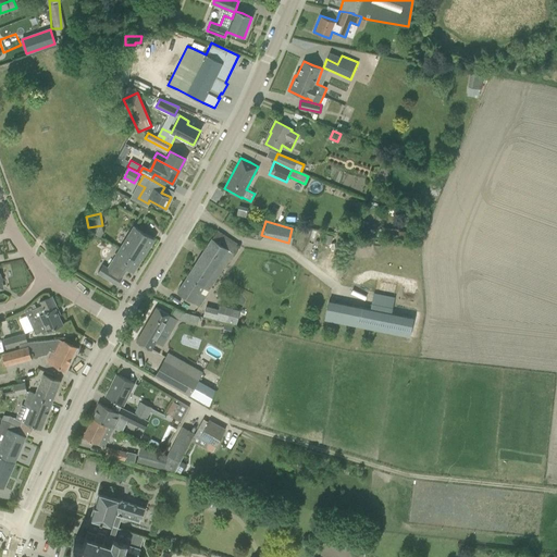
[(127,237),(123,243),(143,256),(153,238),(134,225),(127,237)]
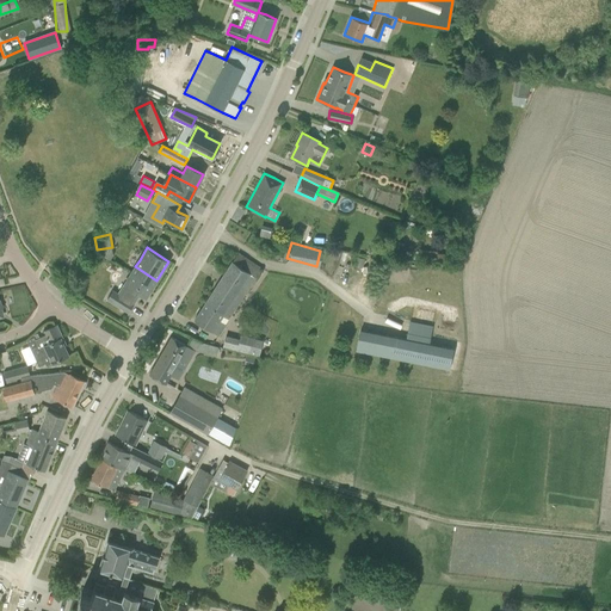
[(193,320),(204,327),(218,335),(226,325),(224,323),(260,267),(238,253),(193,320)]
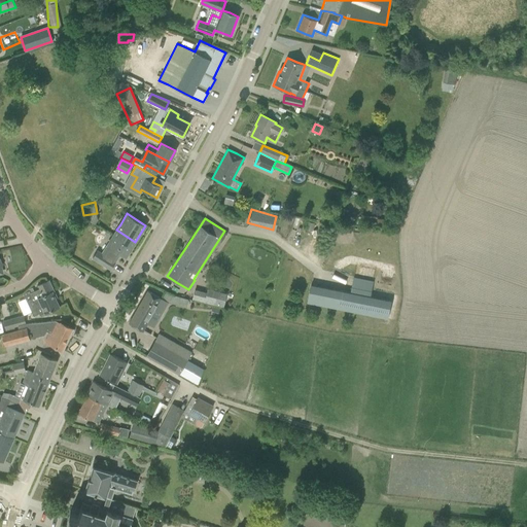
[(135,242),(116,230),(102,253),(97,250),(92,257),(111,270),(115,262),(113,261),(116,257),(117,257),(119,254),(125,256),(125,257),(126,257),(135,242)]
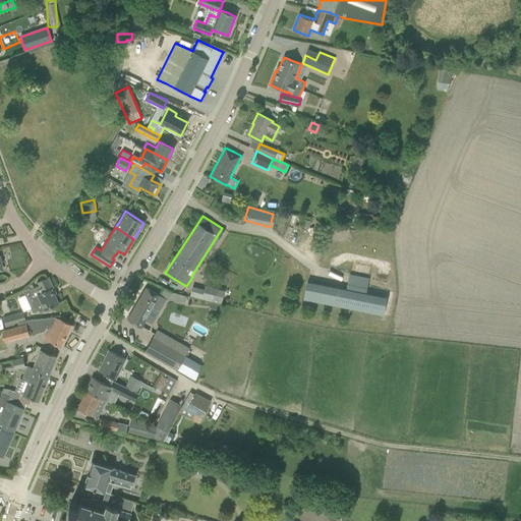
[(22,290),(25,297),(33,312),(39,310),(39,311),(58,303),(51,288),(47,278),(38,282),(39,286),(30,290),(29,287),(22,290)]
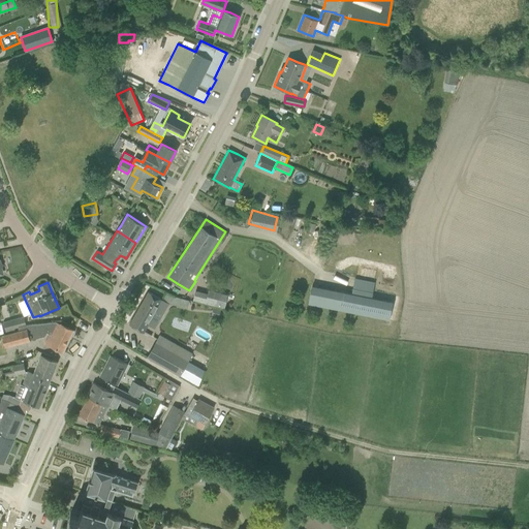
[(389,319),(392,302),(312,285),(308,304),(389,319)]
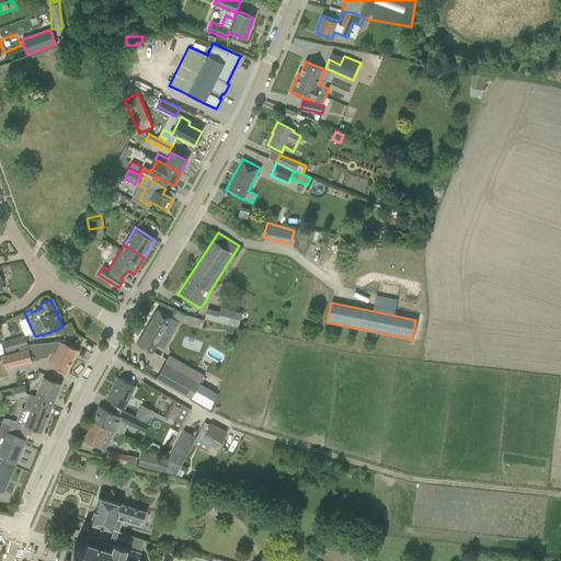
[(220,311),(217,322),(238,328),(241,312),(221,308),(220,311)]
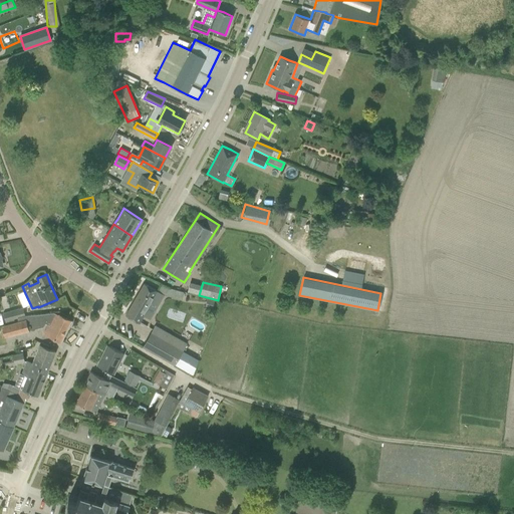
[(144,283),(125,315),(139,323),(152,301),(160,305),(165,296),(144,283)]
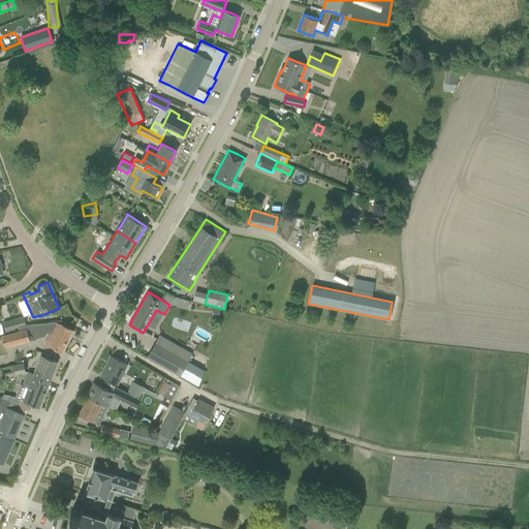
[(214,309),(212,316),(219,317),(220,311),(214,309)]
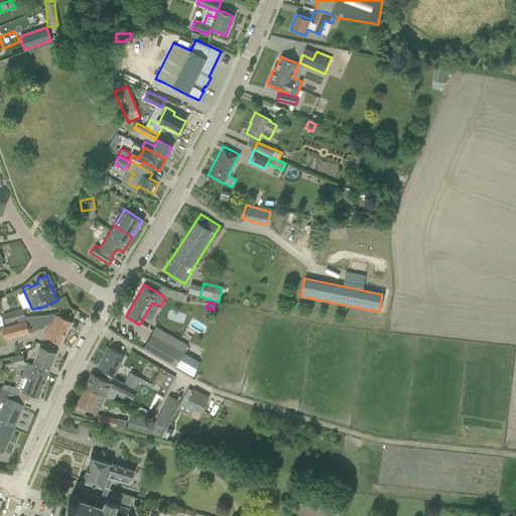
[(3,314),(6,327),(18,324),(17,318),(24,317),(22,309),(3,314)]
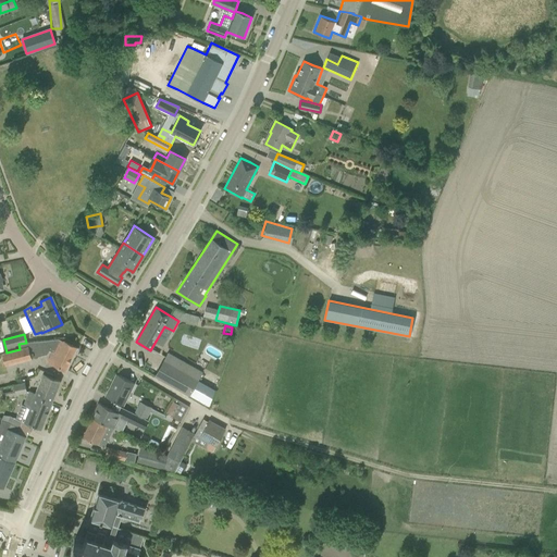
[(20,349),(7,353),(1,354),(4,364),(14,361),(14,362),(47,354),(48,350),(52,351),(47,361),(65,370),(73,355),(74,356),(77,349),(76,348),(76,347),(63,341),(63,342),(58,338),(58,339),(26,343),(19,344),(20,349)]
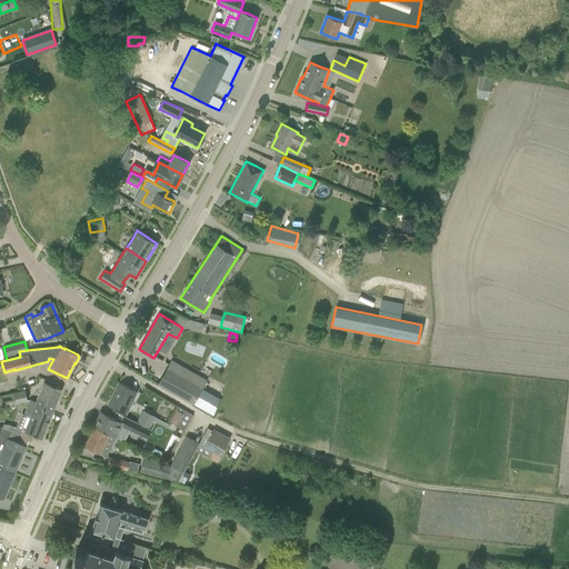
[(206,380),(171,361),(158,385),(192,405),(206,380)]
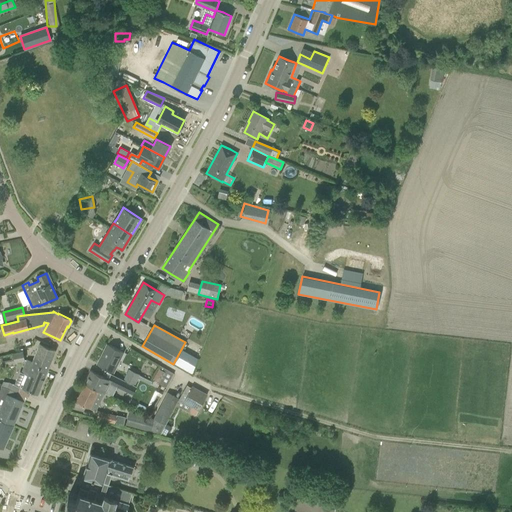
[(26,360),(22,370),(44,378),(55,351),(39,344),(32,362),(26,360)]
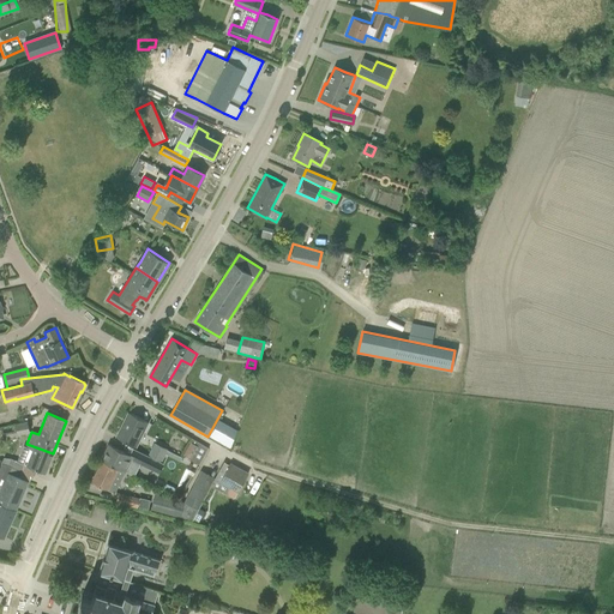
[(130,414),(124,426),(122,425),(116,438),(127,443),(136,446),(142,433),(146,422),(128,413),(130,414)]
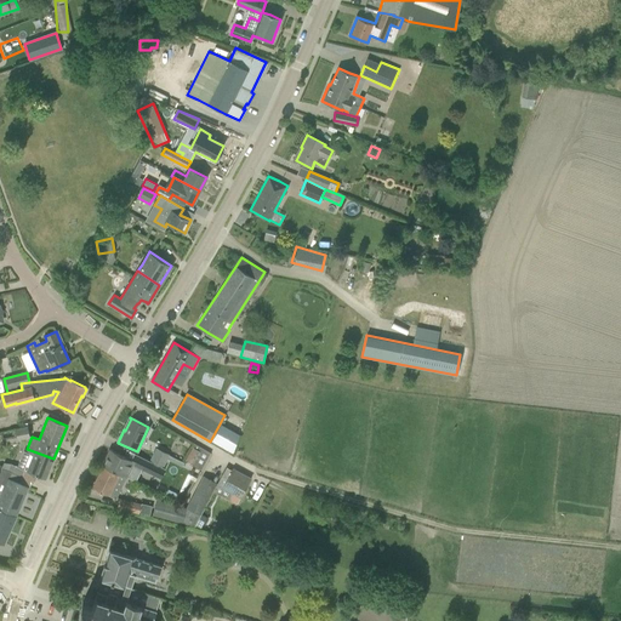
[(15,429),(17,439),(29,437),(27,426),(15,429)]
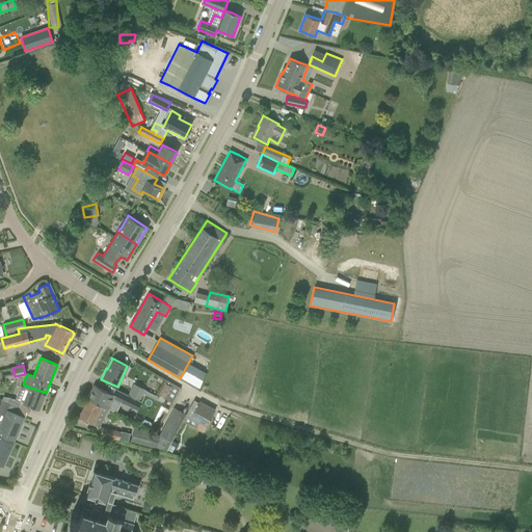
[(159,395),(166,399),(171,388),(164,383),(159,395)]
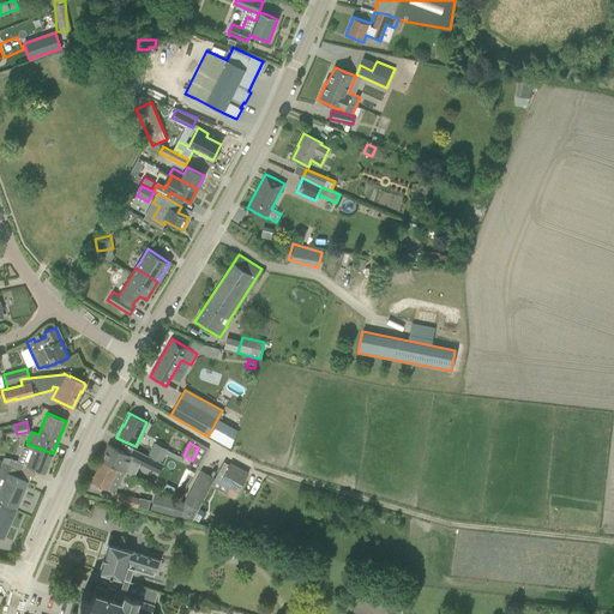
[(53,453),(26,444),(25,449),(31,451),(26,463),(28,464),(26,465),(44,473),(53,453)]
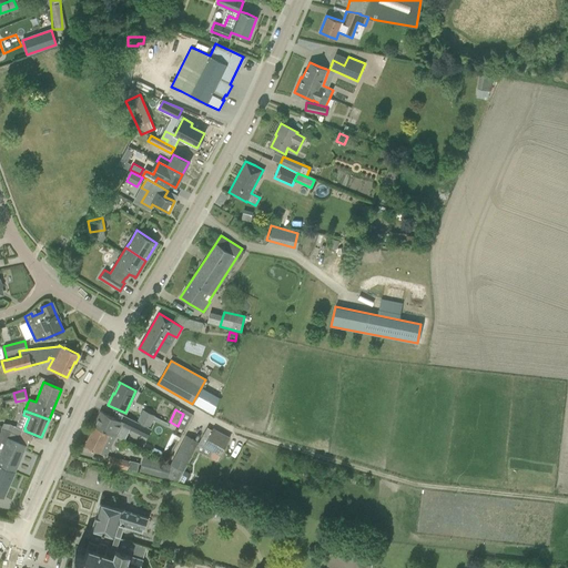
[(100,411),(93,425),(93,426),(94,425),(114,435),(123,439),(130,426),(130,425),(120,421),(110,415),(100,411)]
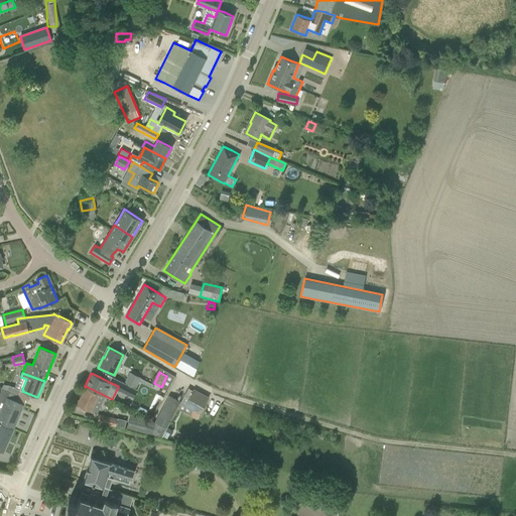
[(129,373),(124,383),(135,388),(140,378),(129,373)]
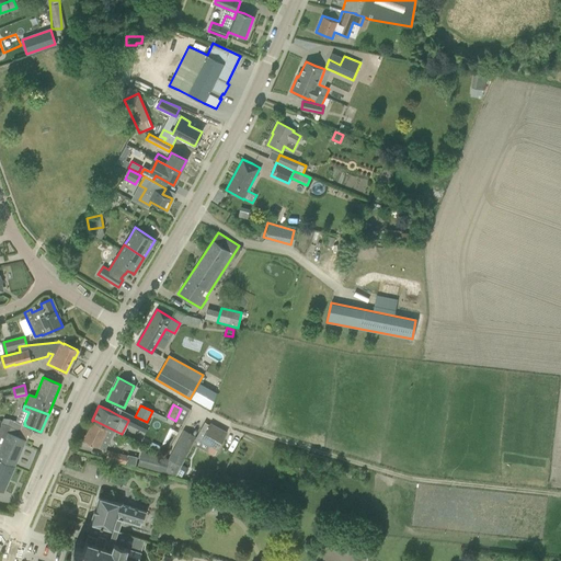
[(135,416),(133,423),(144,428),(147,422),(135,416)]
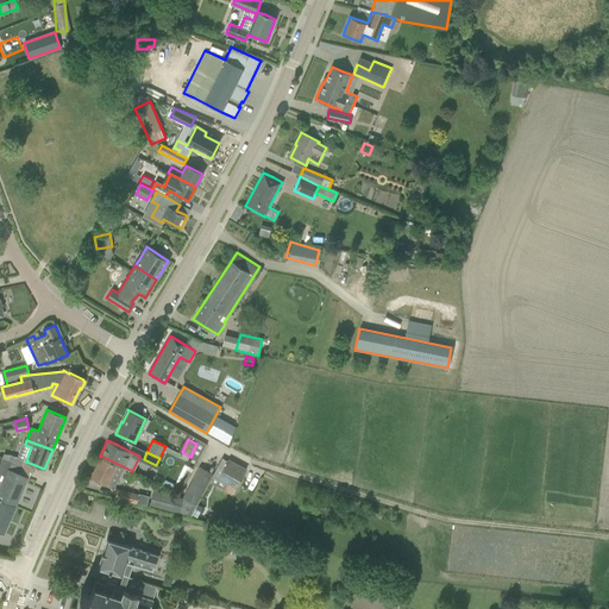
[(100,457),(90,477),(101,483),(114,489),(121,472),(120,472),(123,466),(101,456),(100,457)]
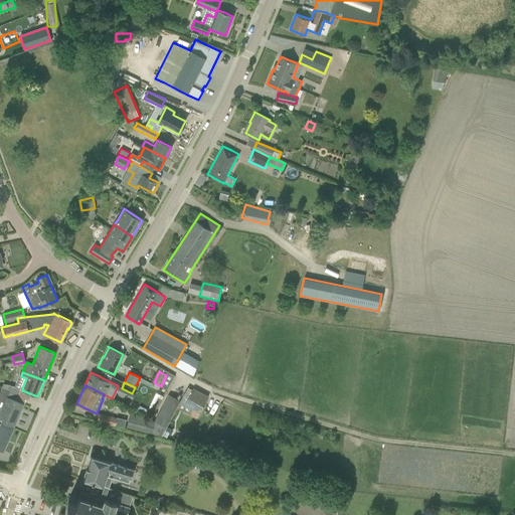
[(179,402),(177,406),(189,412),(189,413),(196,417),(207,397),(192,389),(188,396),(184,394),(180,401),(179,402)]
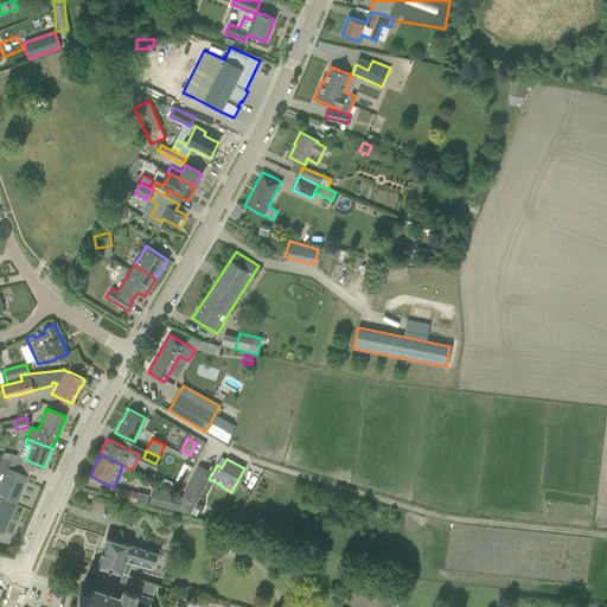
[(152,489),(148,504),(190,515),(191,512),(190,512),(196,503),(209,479),(211,474),(212,473),(198,465),(181,497),(152,489)]
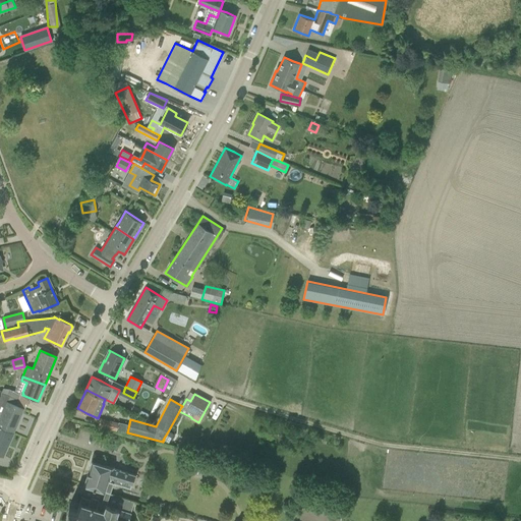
[(6,401),(0,415),(0,426),(13,432),(23,408),(6,401)]
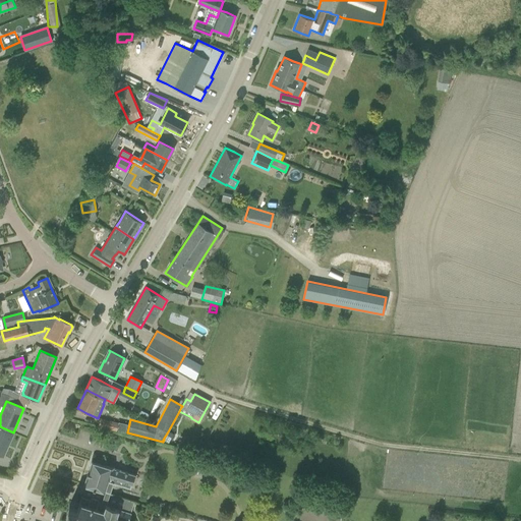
[(100,419),(98,427),(125,433),(126,430),(117,427),(118,423),(100,419)]
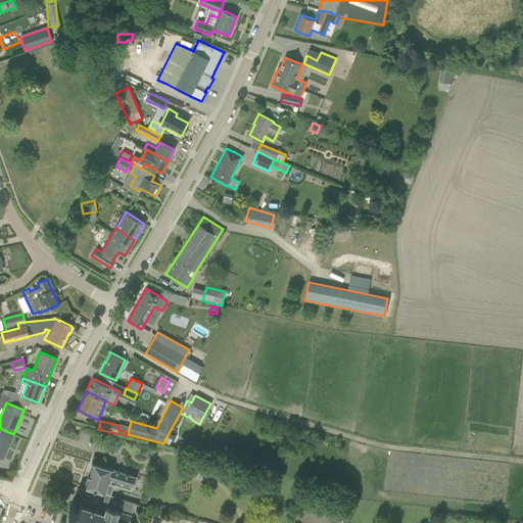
[(3,457),(13,434),(0,428),(0,456),(3,458),(4,458),(3,457)]
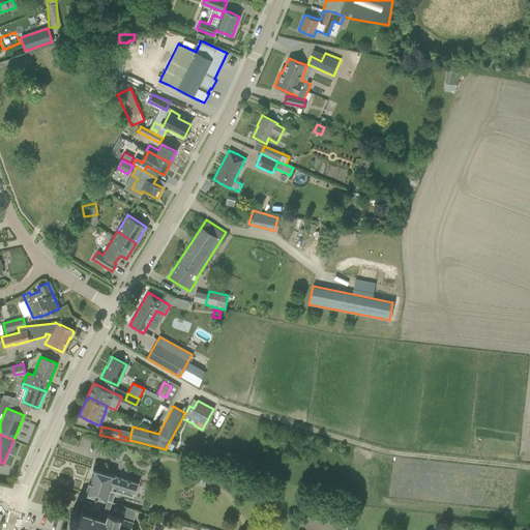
[(195,474),(201,476),(204,466),(198,464),(195,474)]
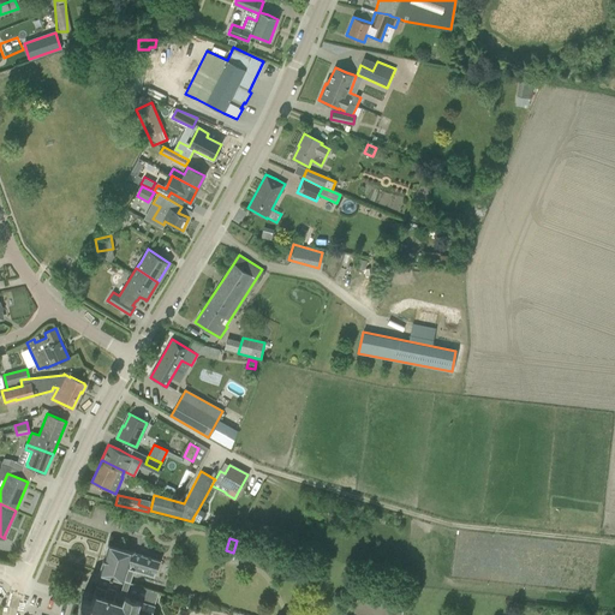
[(157,560),(119,548),(108,544),(99,573),(111,577),(123,580),(130,583),(133,571),(154,577),(160,560),(157,560)]
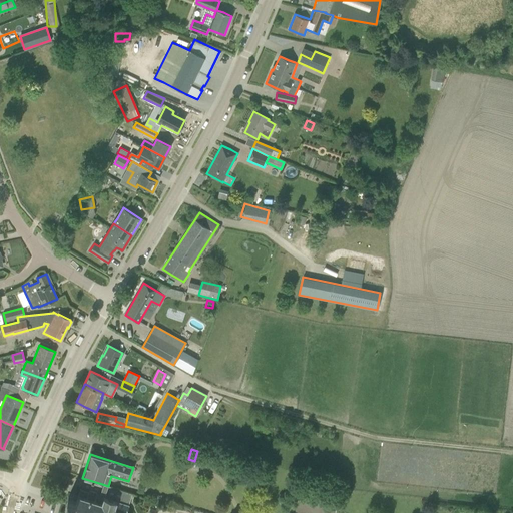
[(108,486),(102,484),(99,496),(96,495),(97,494),(95,494),(96,493),(88,491),(88,492),(87,492),(79,489),(78,495),(77,495),(77,497),(75,494),(72,493),(69,495),(69,497),(68,497),(65,506),(67,507),(67,509),(70,511),(69,512),(67,512),(125,512),(132,494),(108,486)]
